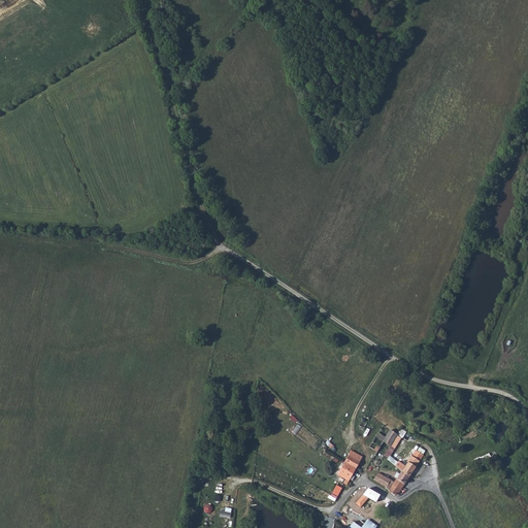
[(395,444),(399,438),(396,435),(389,431),(384,438),(377,434),(368,448),(375,454),(383,459),(390,447),(393,450),(396,444),(395,444)]
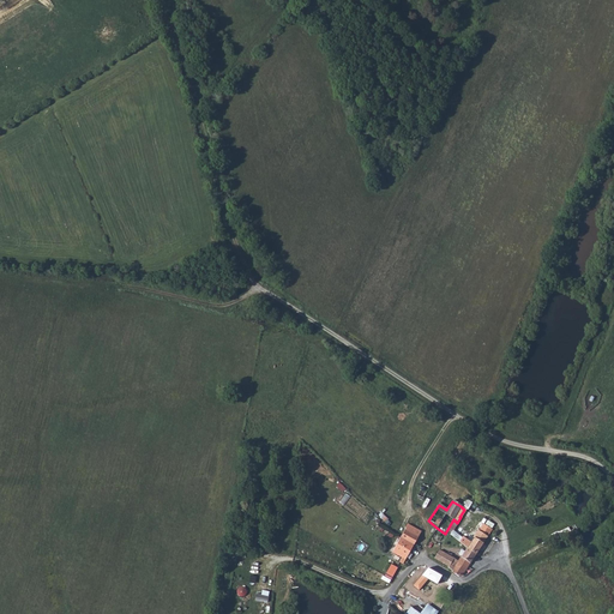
[(467,548),(474,554),(491,530),(493,533),(497,529),(491,525),(493,522),(489,521),(486,525),(482,524),(476,534),(475,534),(471,539),(473,539),(470,543),(462,539),(459,543),(467,548)]
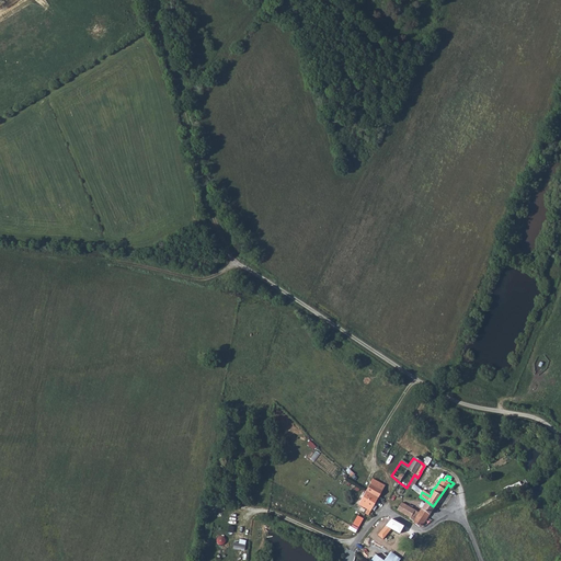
[(371,479),(368,484),(381,492),(385,487),(371,479)]
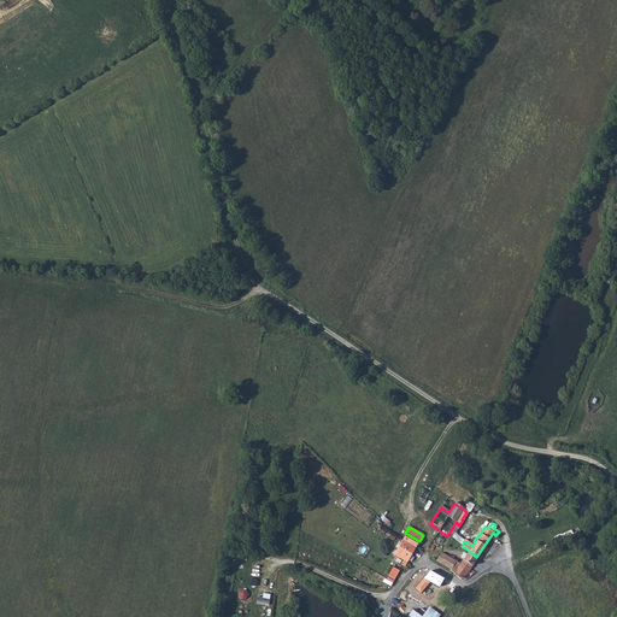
[(405,533),(401,540),(415,548),(419,541),(405,533)]
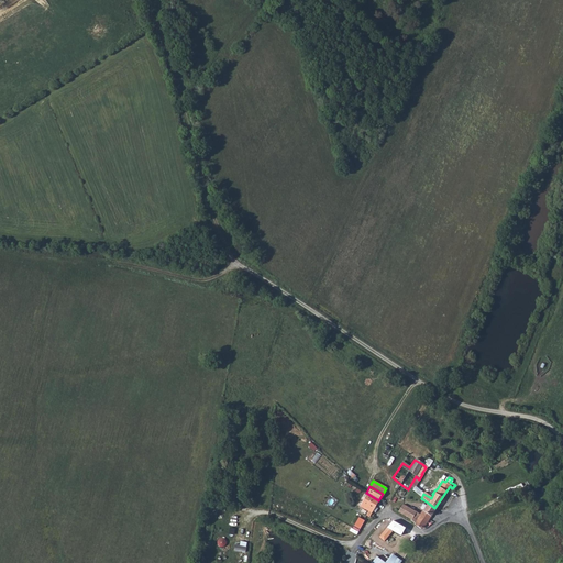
[(366,493),(359,506),(372,514),(378,500),(366,493)]
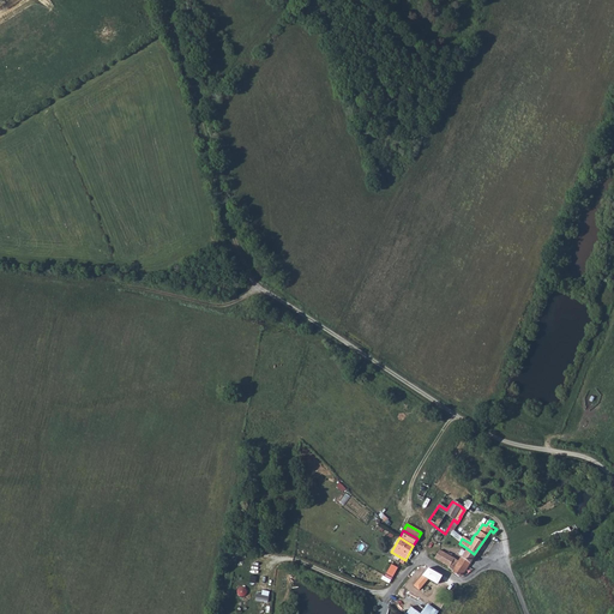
[(468,563),(474,554),(467,548),(459,557),(468,563)]
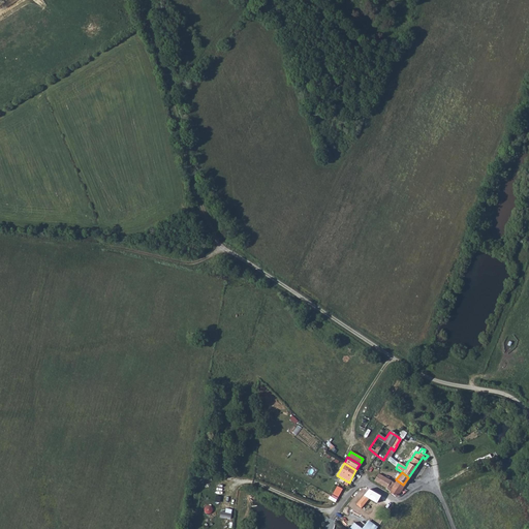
[(371,479),(385,488),(386,486),(391,489),(394,485),(385,479),(386,478),(384,476),(383,478),(377,473),(376,475),(374,474),(371,479)]
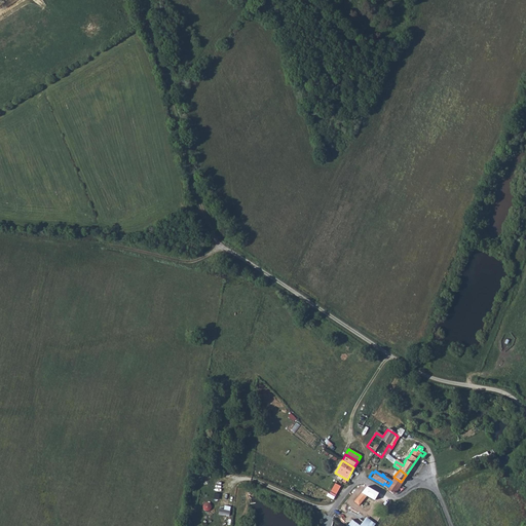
[(347,480),(335,473),(327,486),(339,493),(347,480)]
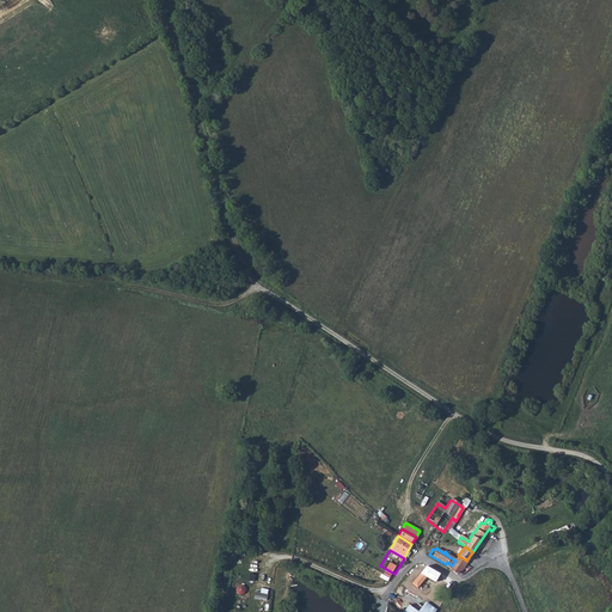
[(458,574),(466,561),(458,555),(456,561),(452,565),(450,569),(458,574)]
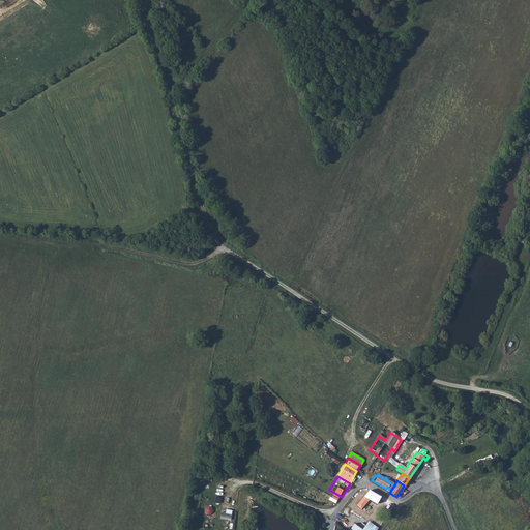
[(380,498),(370,492),(367,494),(365,493),(362,496),(373,502),(372,504),(375,506),(380,498)]
